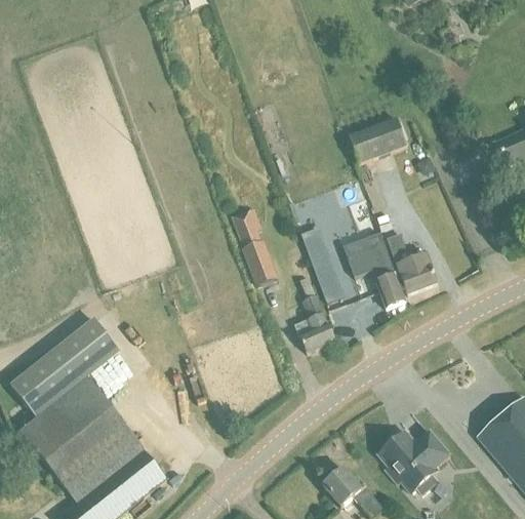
[(379,87),(384,97),(402,90),(398,80),(379,87)]
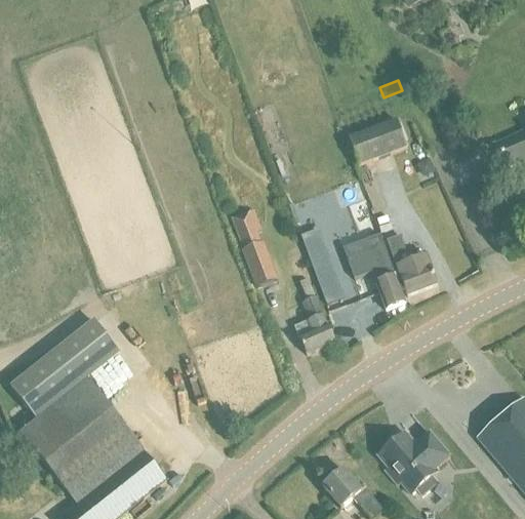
[(399,118),(353,135),(362,161),(409,144),(399,118)]
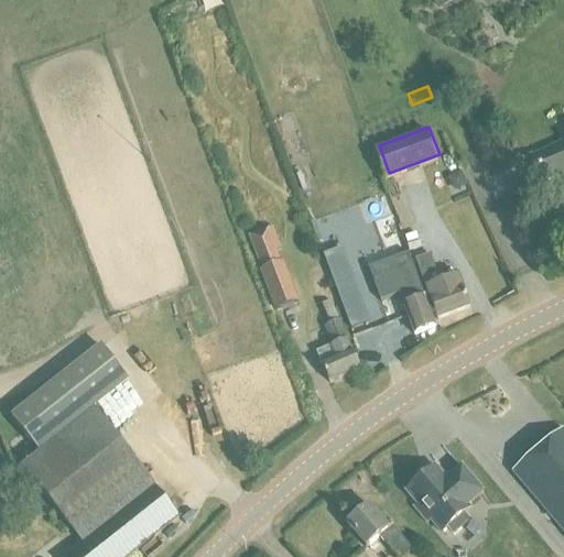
[(563,137),(532,152),(534,156),(543,174),(544,177),(545,177),(563,168),(563,137)]
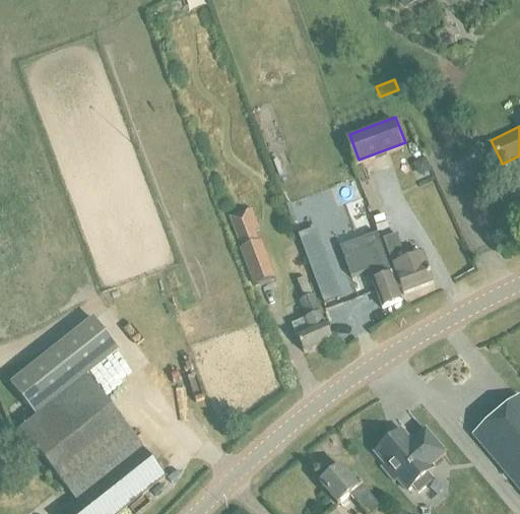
[(431,165),(426,154),(415,158),(420,170),(431,165)]
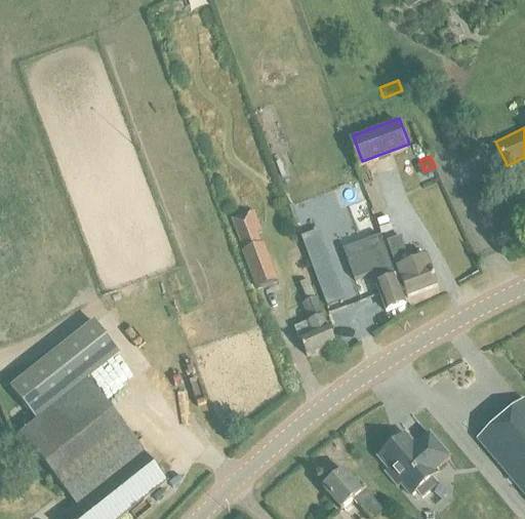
[(365,172),(355,176),(360,193),(371,190),(365,172)]
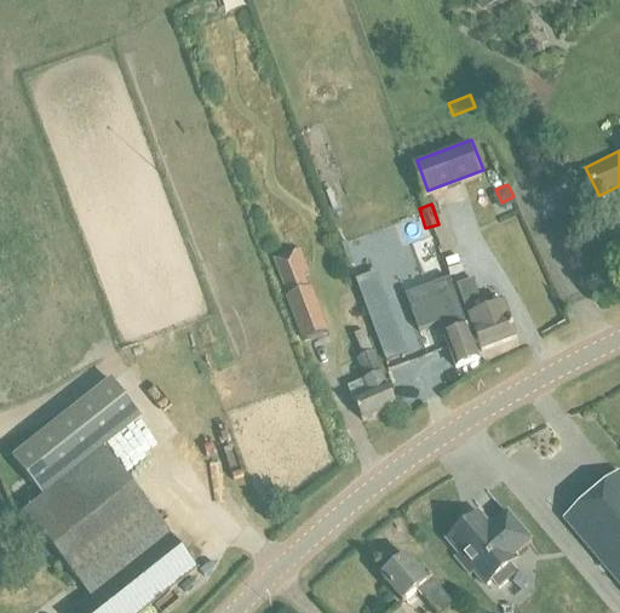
[(432,231),(418,238),(428,264),(442,259),(432,231)]
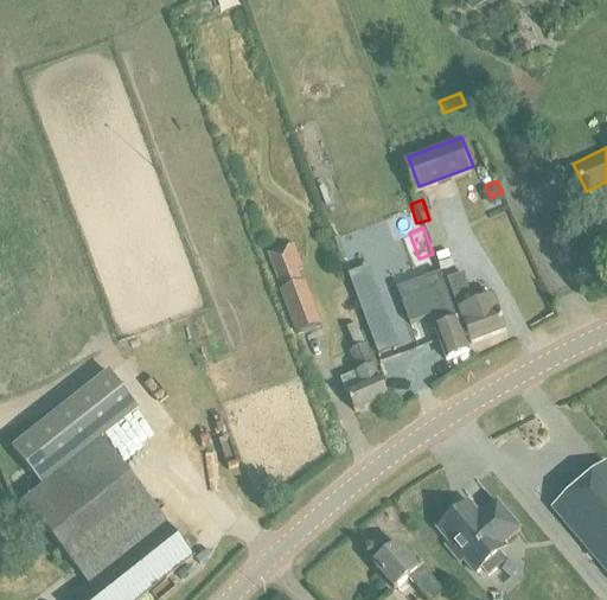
[(294,240),(268,249),(275,268),(283,287),(282,287),(291,308),(298,329),(320,320),(313,302),(304,279),(302,279),(300,272),(298,265),(300,263),(302,262),(299,251),(294,240)]
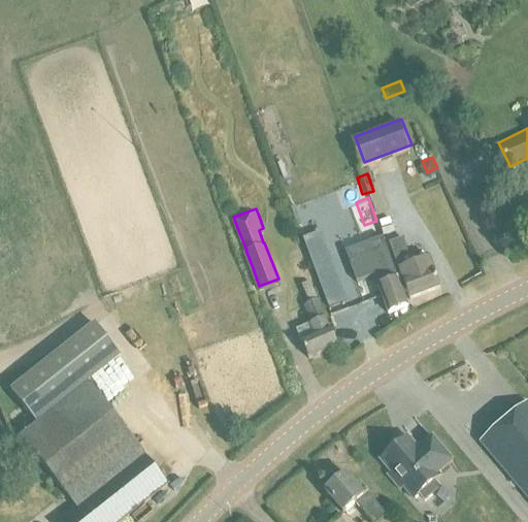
[(382,232),(345,246),(358,280),(374,274),(387,308),(407,300),(387,246),(382,232)]
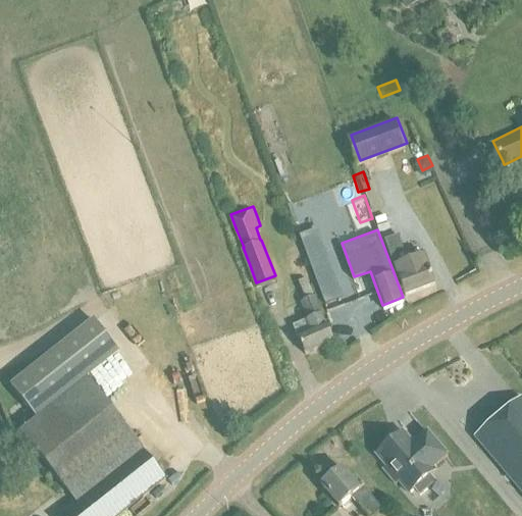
[(387,238),(407,290),(433,279),(428,264),(430,263),(426,252),(408,258),(399,234),(387,238)]
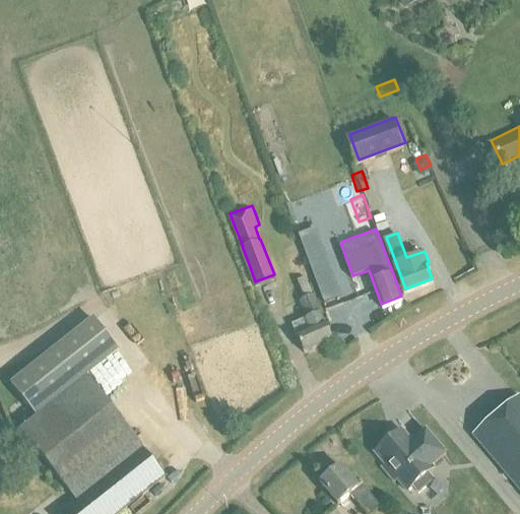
[(340,291),(325,249),(308,256),(323,298),(340,291)]
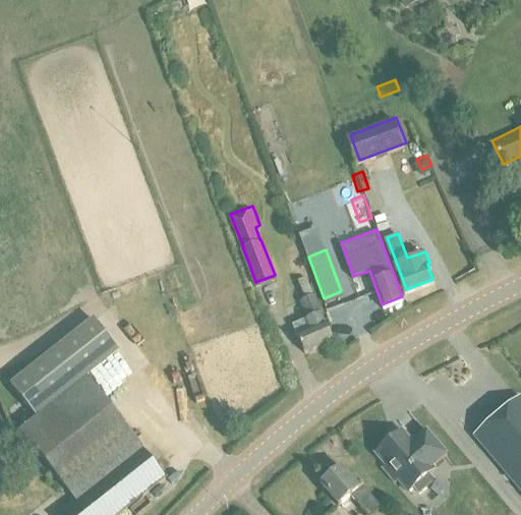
[(306,351),(334,338),(305,275),(297,278),(306,297),(300,300),(308,317),(293,324),(306,351)]
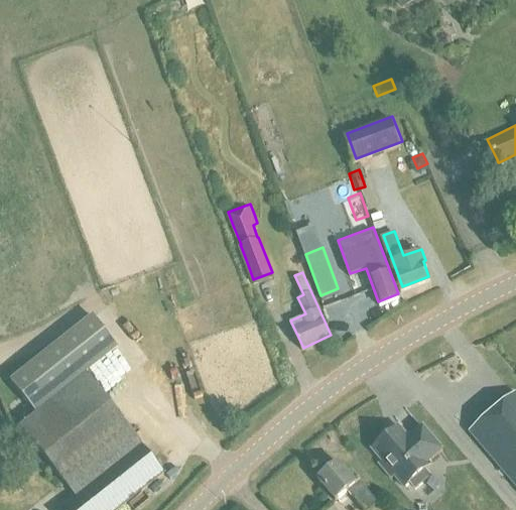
[(34,410),(85,370),(116,344),(90,311),(8,377),(34,410)]
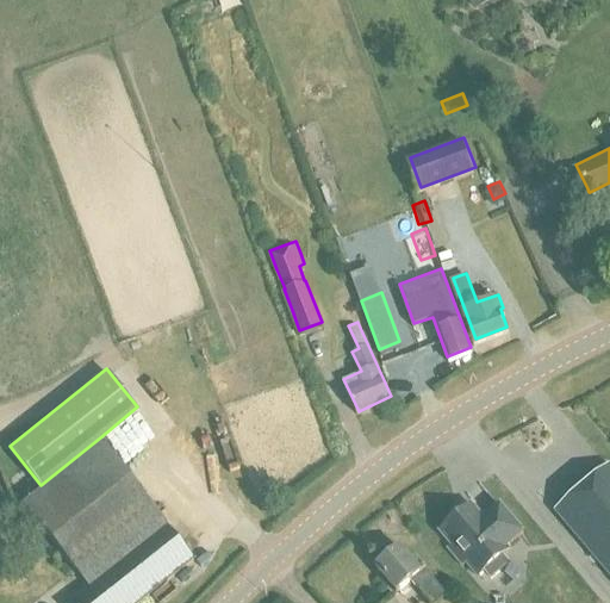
[(66,600),(68,602),(130,602),(193,552),(100,437),(41,485),(22,501),(87,582),(66,600)]
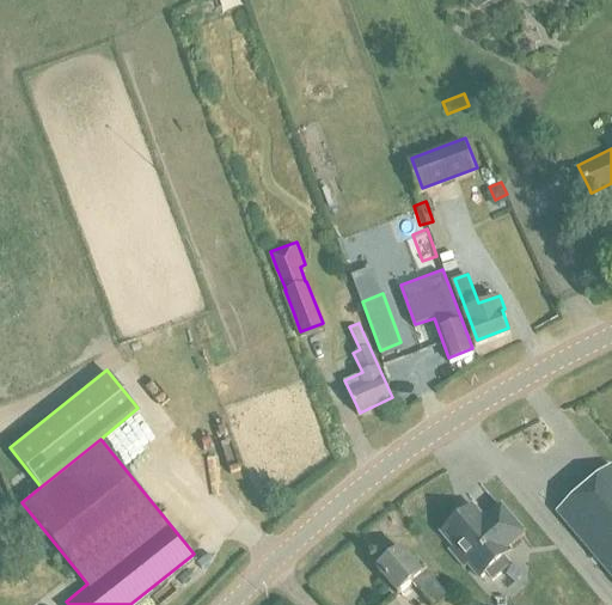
[(611,462),(557,508),(611,573),(611,462)]
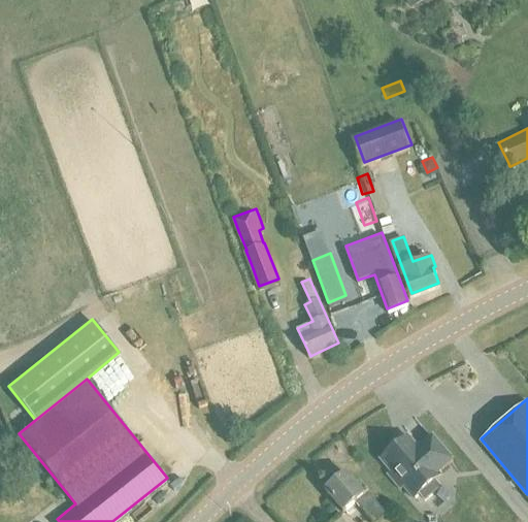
[(407,432),(381,455),(391,467),(388,470),(400,485),(403,482),(414,494),(420,490),(425,496),(440,483),(434,477),(440,471),(438,469),(453,456),(432,432),(418,445),(407,432)]
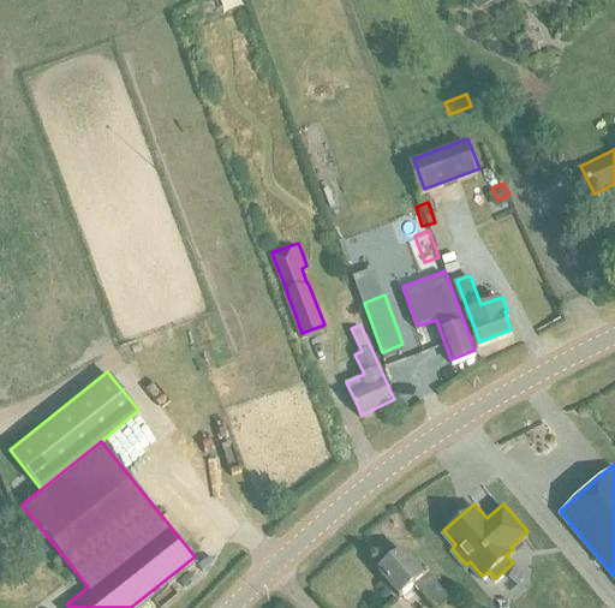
[(415,577),(430,596),(436,603),(451,591),(422,555),(416,560),(404,544),(380,564),(400,589),(415,577)]
